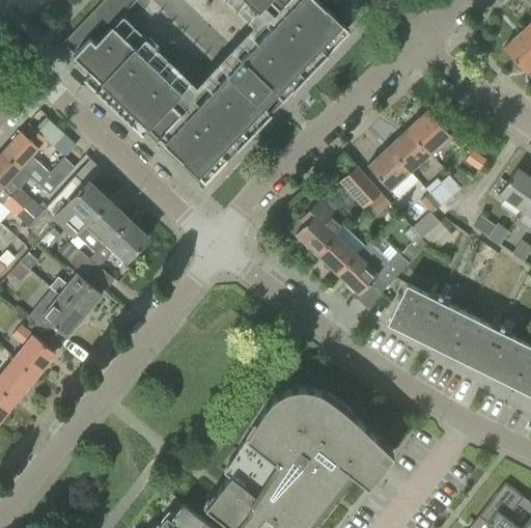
[(136,0),(105,0),(61,47),(79,63),(73,70),(141,135),(142,134),(142,133),(146,128),(204,183),(271,113),(263,107),(272,99),(275,94),(282,101),(348,31),(314,0),(244,0),(257,11),(268,1),(282,16),(186,118),(171,104),(180,93),(111,27),(136,0)]
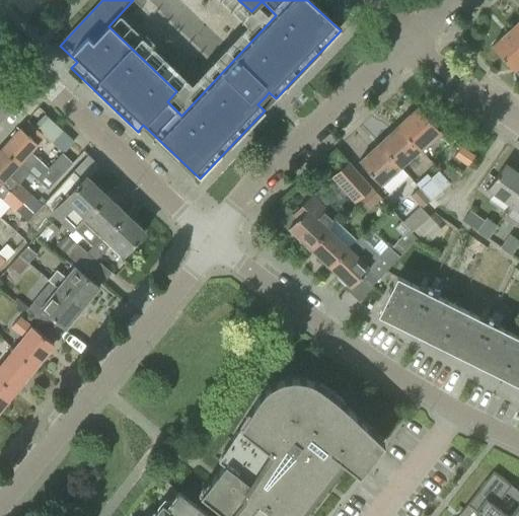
[(491,49),(513,73),(518,67),(518,39),(511,30),(491,49)]
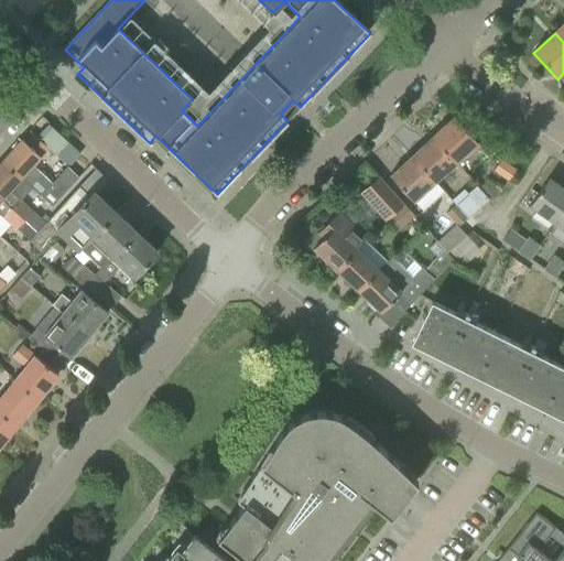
[(454,119),(432,139),(456,165),(477,146),(454,119)]
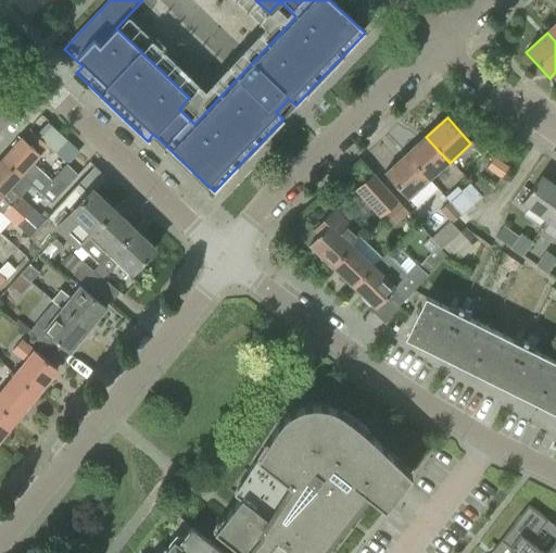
[(32,165),(33,165),(47,149),(34,137),(26,146),(22,140),(2,162),(20,178),(21,177),(50,205),(77,177),(66,166),(50,183),(32,165)]
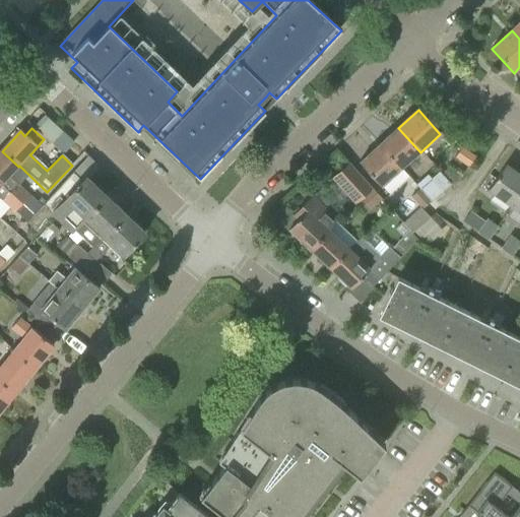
[(420,152),(398,128),(379,145),(401,170),(420,152)]
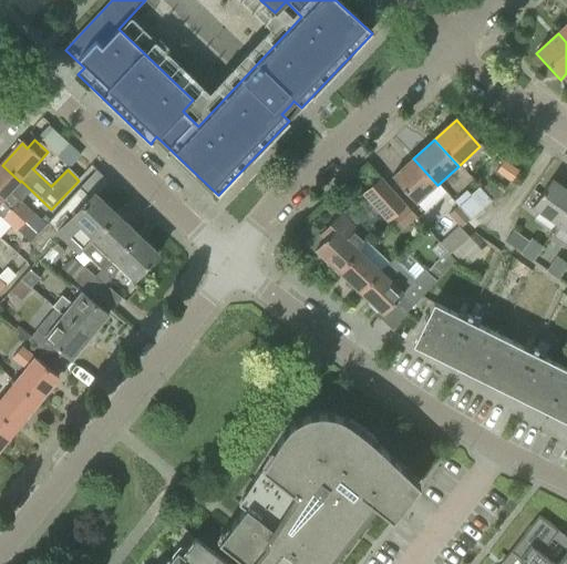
[(437,185),(413,159),(391,178),(415,205),(437,185)]
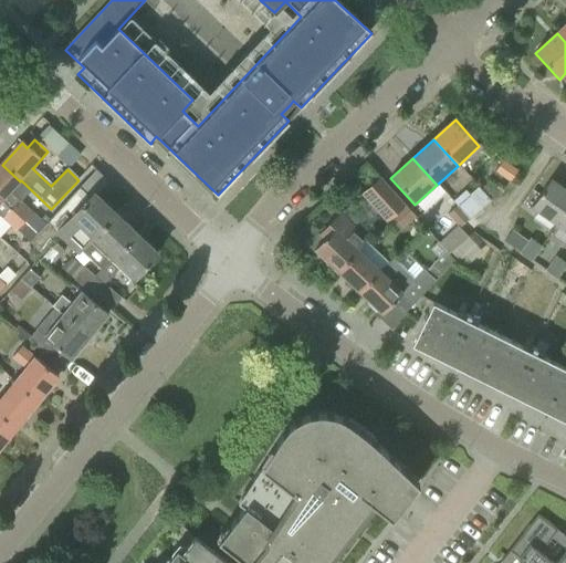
[(517,174),(503,164),(495,174),(510,185),(517,174)]
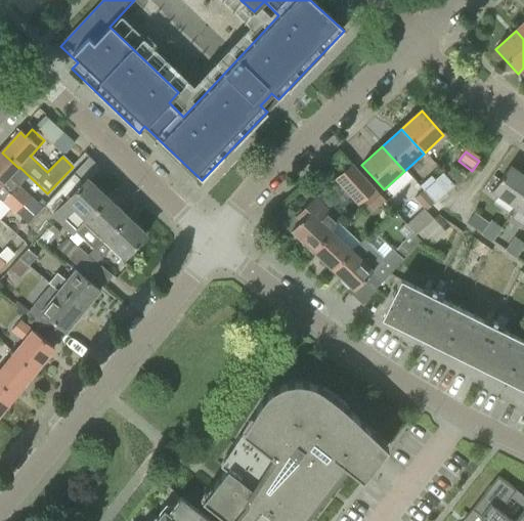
[(17,187),(9,179),(18,168),(2,153),(0,154),(0,186),(1,187),(23,207),(30,199),(17,187)]
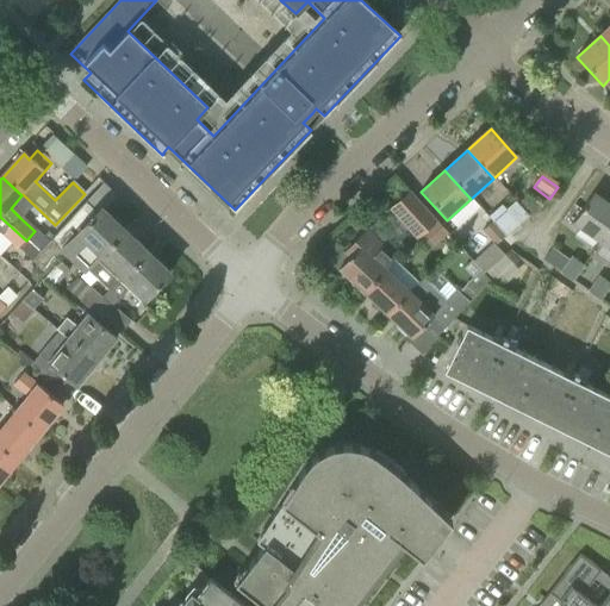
[(437,224),(414,199),(410,193),(390,211),(417,241),(423,236),(437,224)]
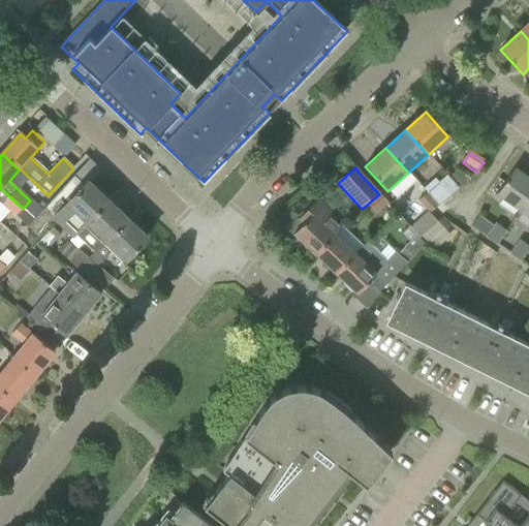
[(521,213),(528,199),(528,179),(515,169),(496,195),(521,213)]
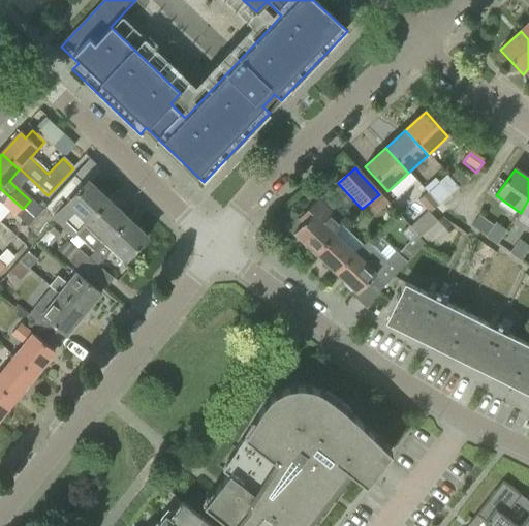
[(440,207),(459,190),(447,177),(439,184),(435,179),(424,189),(440,207)]
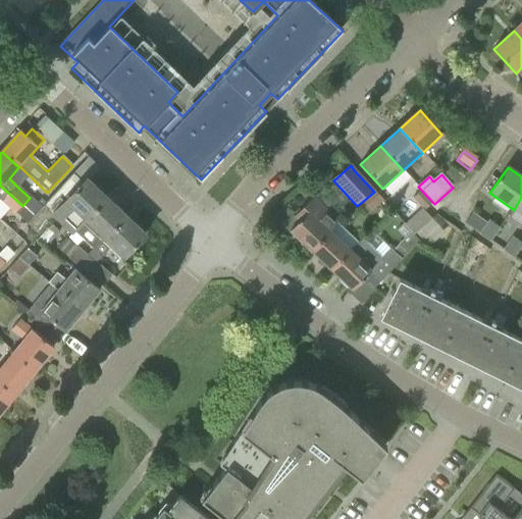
[(82,223),(106,199),(86,179),(62,205),(63,206),(58,212),(47,204),(28,224),(38,235),(55,215),(73,232),(82,223)]
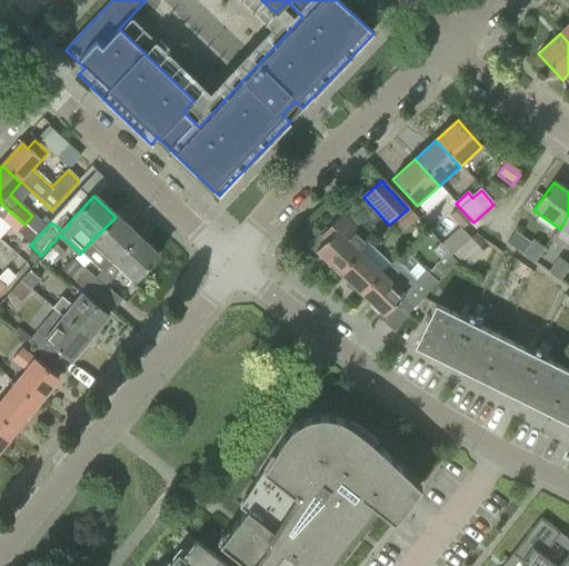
[(1,204),(0,202),(0,218),(1,218),(3,220),(2,222),(16,235),(25,225),(1,204)]
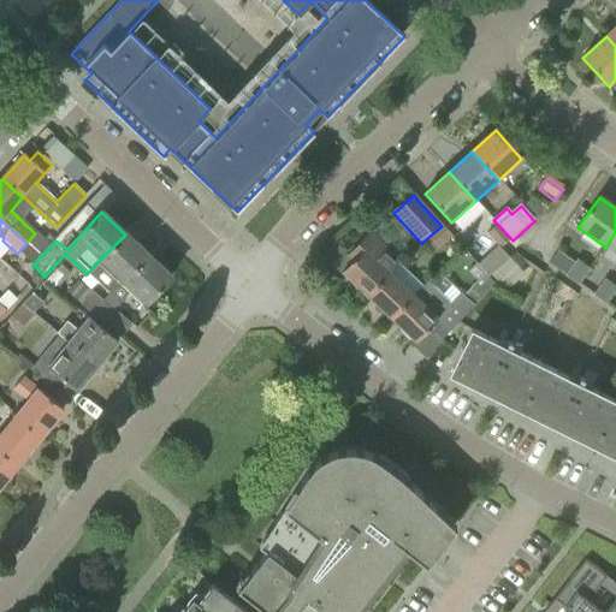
[(451,237),(442,226),(427,238),(437,249),(451,237)]
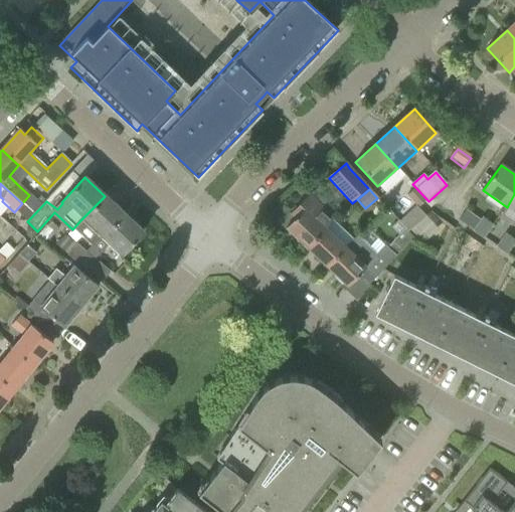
[(426,201),(416,189),(407,197),(418,209),(426,201)]
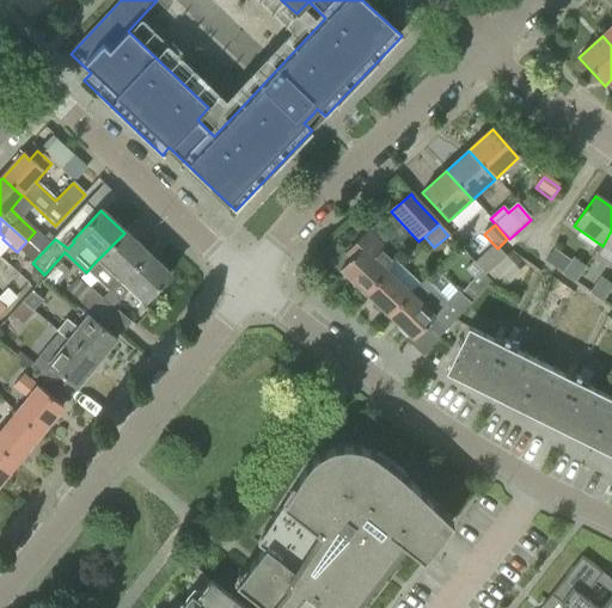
[(118,283),(147,255),(124,233),(96,262),(118,283)]
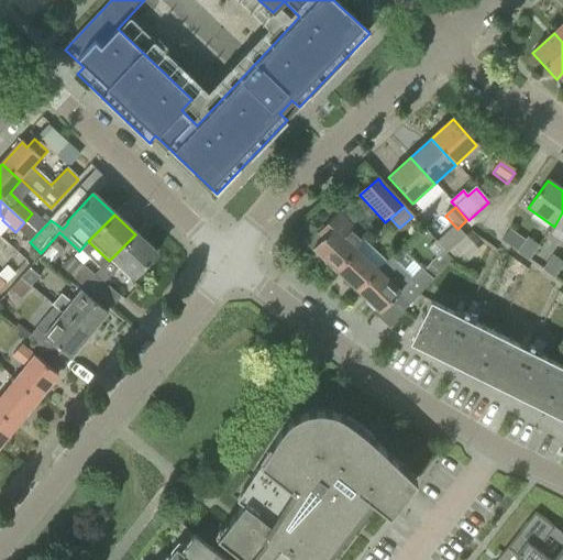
[(332,271),(334,272),(355,251),(364,241),(337,215),(317,235),(322,240),(312,251),(324,262),(324,265),(330,271),(332,271)]
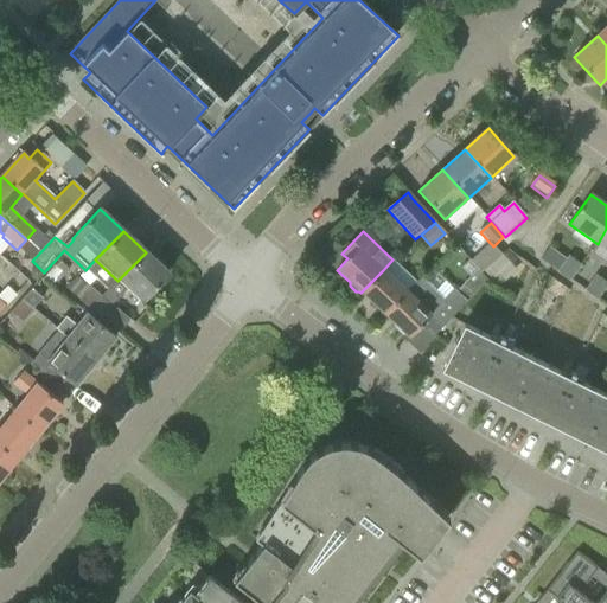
[(483,275),(502,257),(491,245),(472,263),(483,275)]
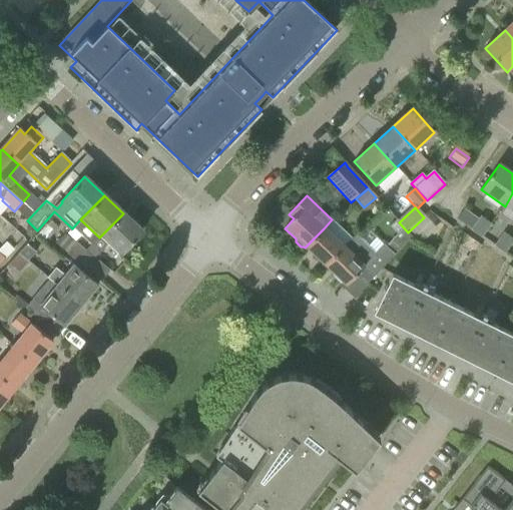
[(472,230),(479,220),(465,210),(458,220),(472,230)]
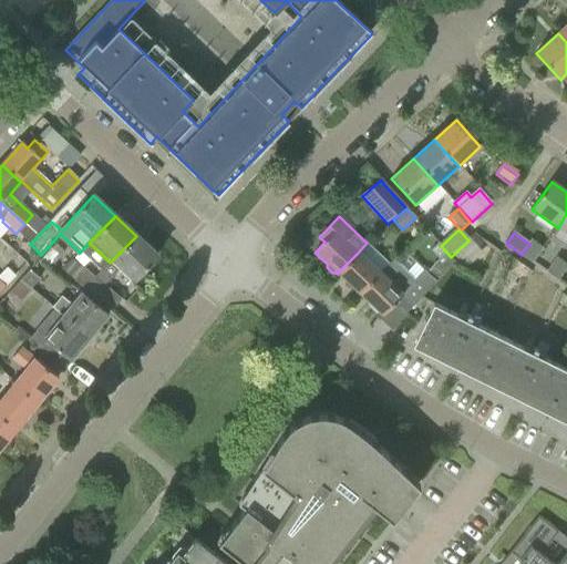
[(157,256),(136,236),(110,263),(95,278),(85,291),(111,313),(121,300),(105,287),(119,272),(132,284),(157,256)]
